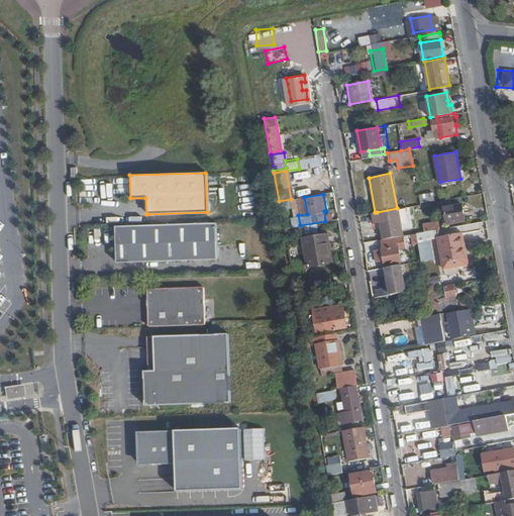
[(420,202),(419,198),(417,198),(416,194),(401,197),(402,205),(420,202)]
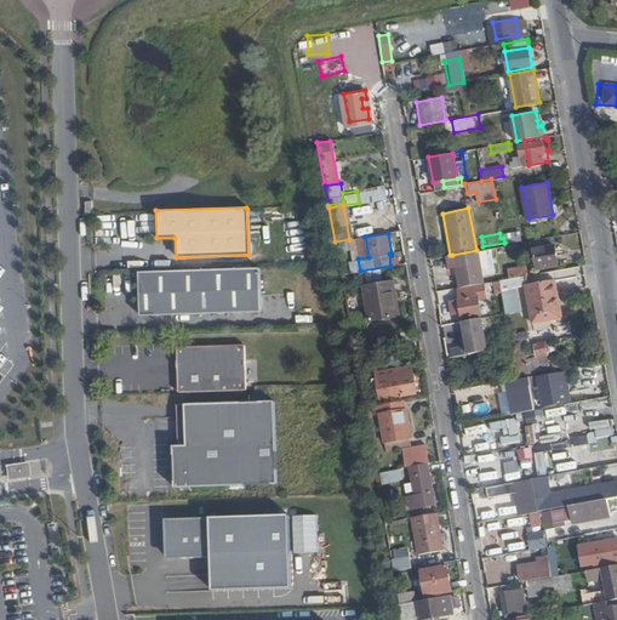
[(508,278),(526,274),(521,242),(493,248),(498,279),(508,278)]
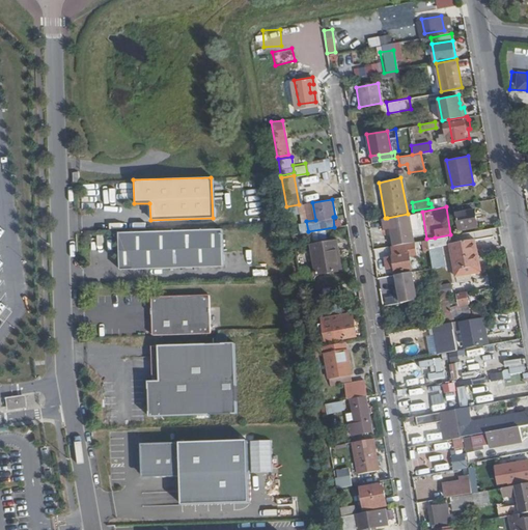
[(475,225),(473,211),(455,214),(459,227),(475,225)]
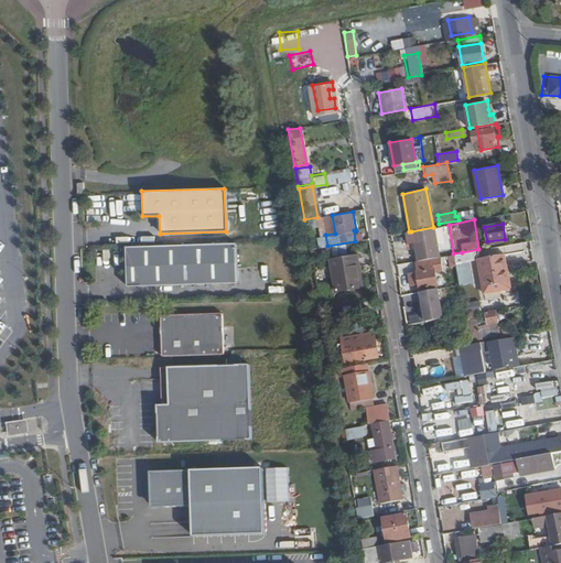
[(417,260),(440,257),(433,227),(411,231),(405,233),(407,244),(413,242),(417,260)]
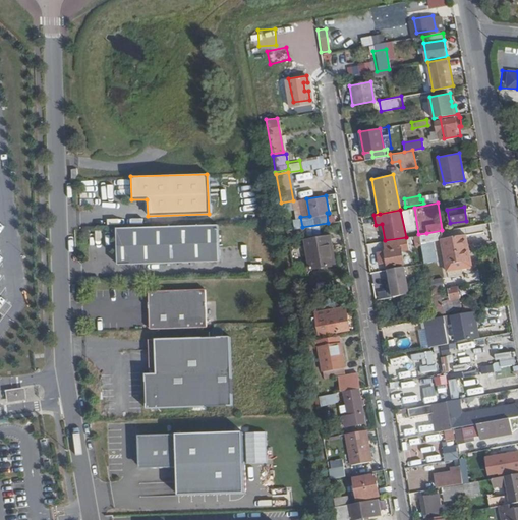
[(216,224),(114,228),(115,264),(217,261),(216,224)]
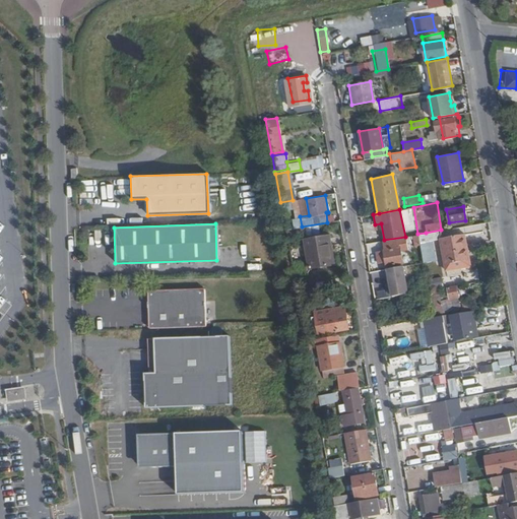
[(443,238),(441,230),(426,233),(428,241),(441,238),(443,238)]
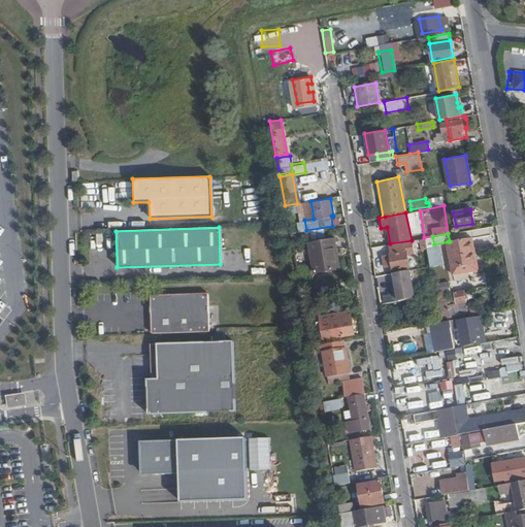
[(427,258),(435,256),(434,244),(432,236),(424,237),(427,258)]
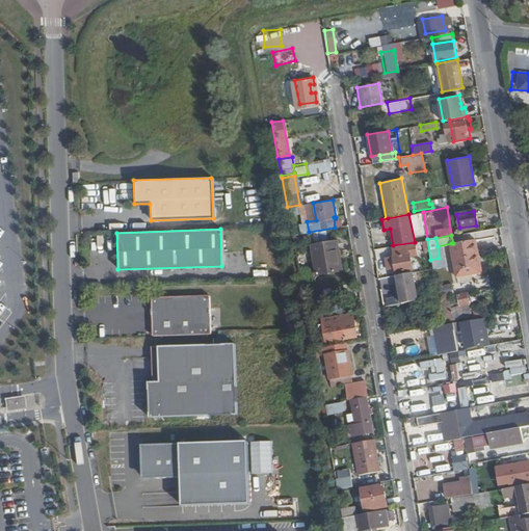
[(475,239),(453,243),(451,243),(456,270),(480,266),(475,239)]
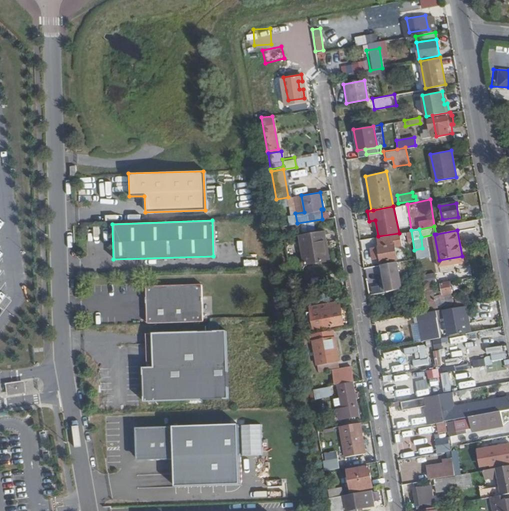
[(328,259),(323,231),(300,235),(305,263),(328,259)]
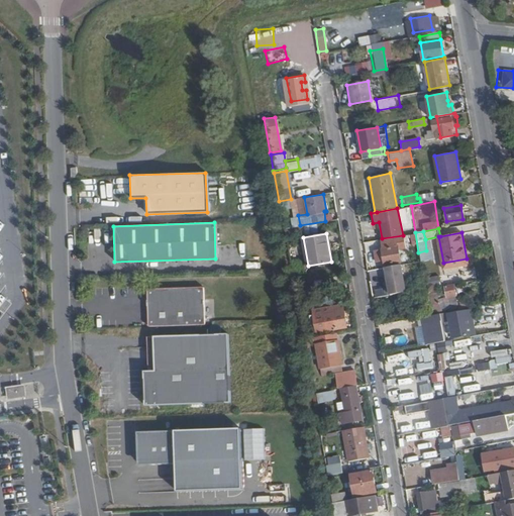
[(382,238),(380,239),(382,248),(374,249),(376,261),(383,260),(384,264),(399,261),(397,246),(405,244),(403,235),(382,238)]
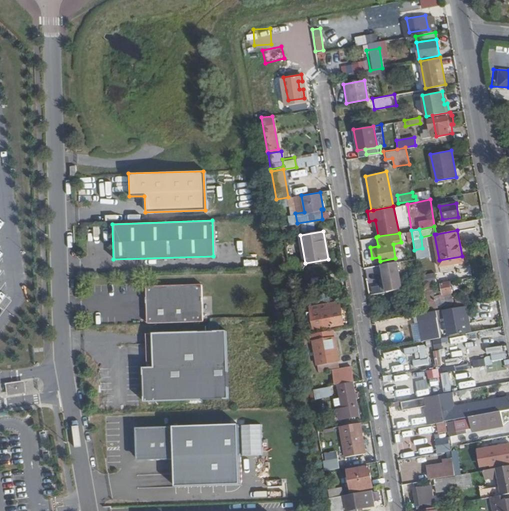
[(414,250),(415,258),(424,256),(422,248),(414,250)]
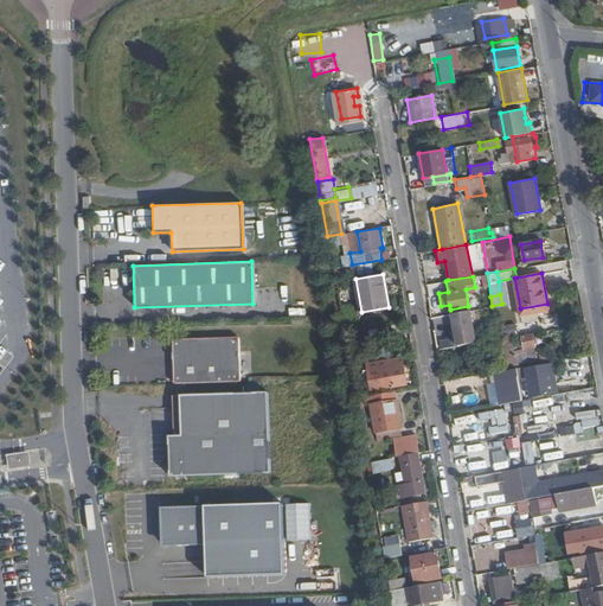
[(547,308),(547,304),(520,308),(521,313),(547,308)]
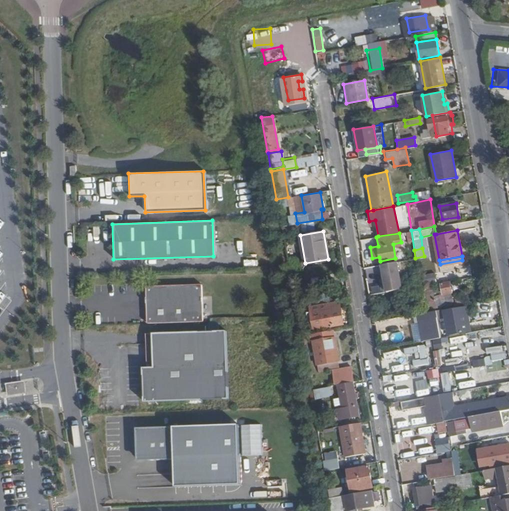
[(396,261),(380,264),(382,277),(385,292),(401,289),(396,261)]
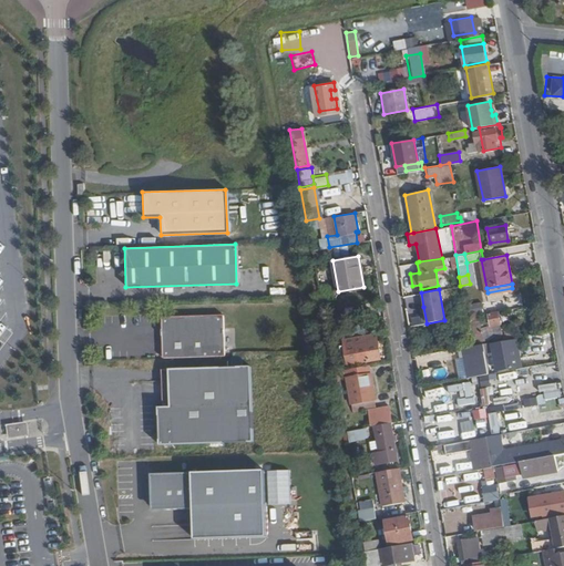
[(369,316),(366,302),(345,307),(347,319),(369,316)]
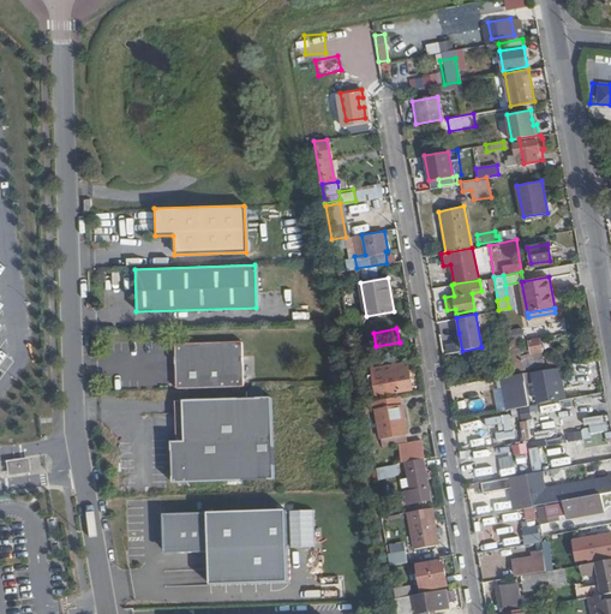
[(540,351),(538,339),(528,340),(531,352),(540,351)]
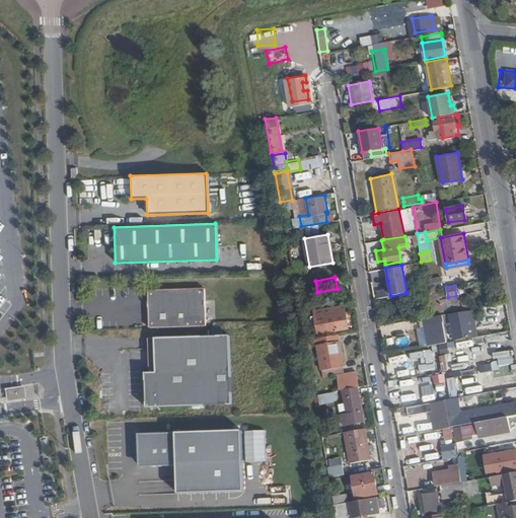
[(202,288),(145,290),(145,292),(149,292),(149,303),(145,303),(146,327),(203,325),(202,288)]
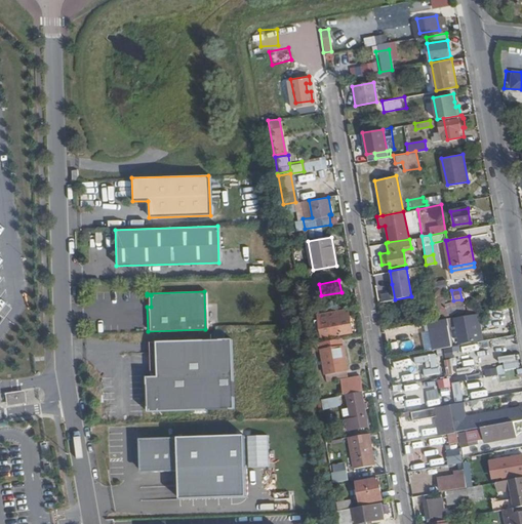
[(454,313),(450,297),(443,298),(444,306),(437,309),(440,316),(454,313)]
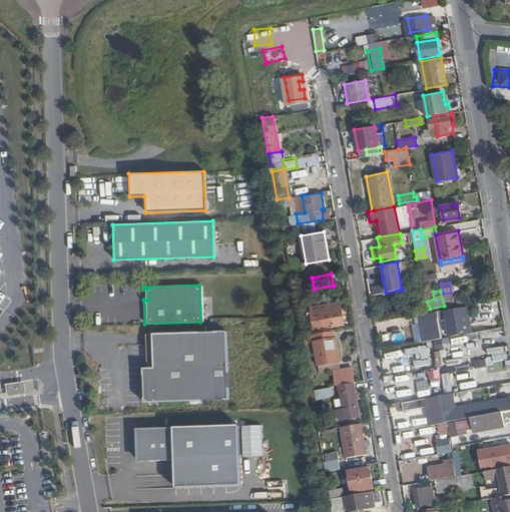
[(343,324),(340,301),(313,306),(314,310),(310,311),(312,323),(316,322),(317,328),(343,324)]
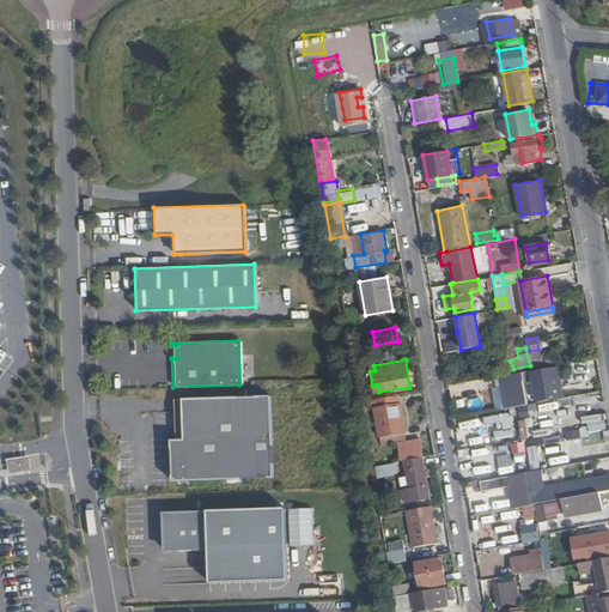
[(533,401),(552,398),(548,376),(554,375),(553,368),(528,373),(533,401)]
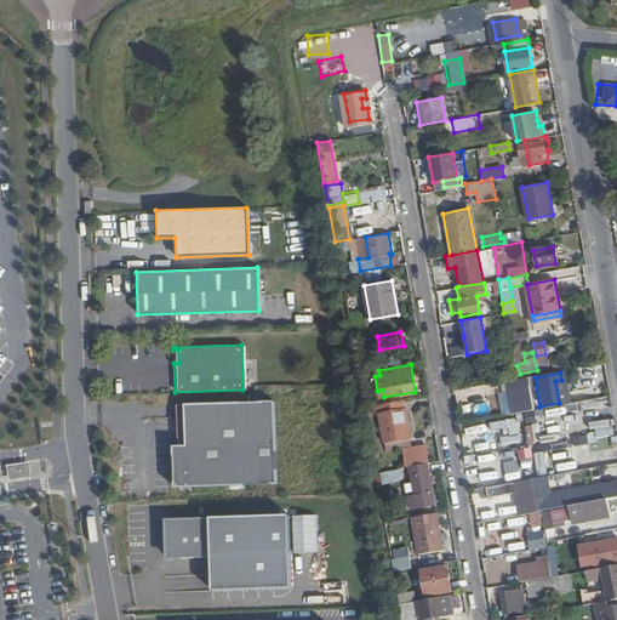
[(532,376),(515,379),(513,379),(514,387),(509,388),(514,413),(538,409),(532,376)]
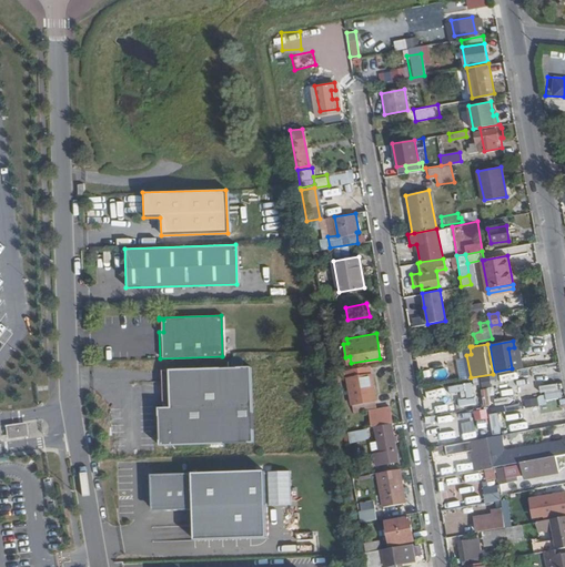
[(508,348),(512,368),(517,367),(514,347),(508,348)]
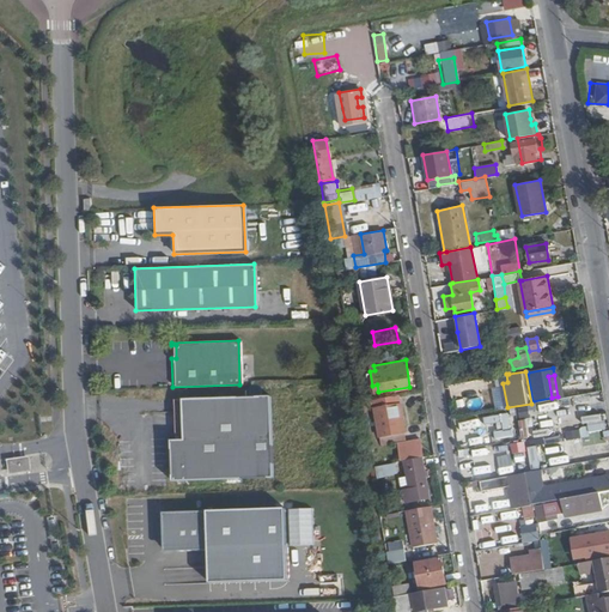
[(400,394),(376,399),(377,406),(382,435),(406,430),(400,394)]
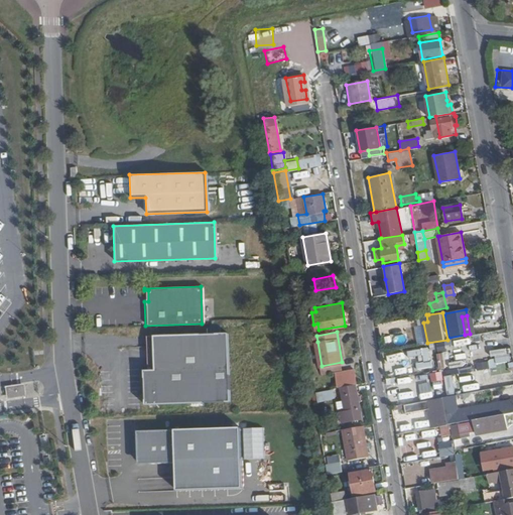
[(226,333),(151,336),(152,370),(141,370),(143,404),(228,401),(226,333)]
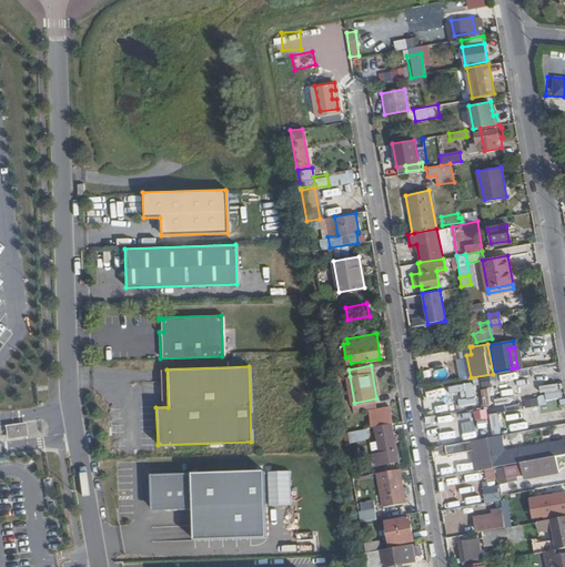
[(466,381),(443,384),(445,393),(461,390),(462,397),(453,398),(454,406),(471,403),(466,381)]
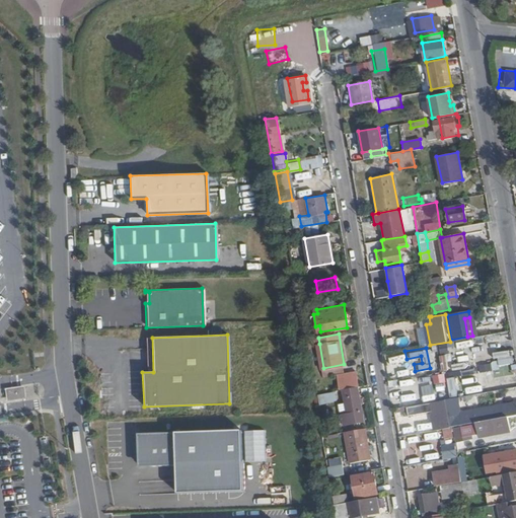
[(494,351),(494,363),(507,363),(506,350),(494,351)]
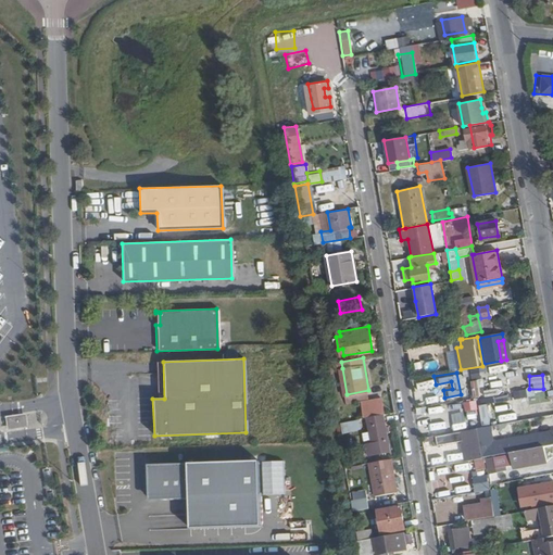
[(466,380),(468,395),(477,394),(475,379),(466,380)]
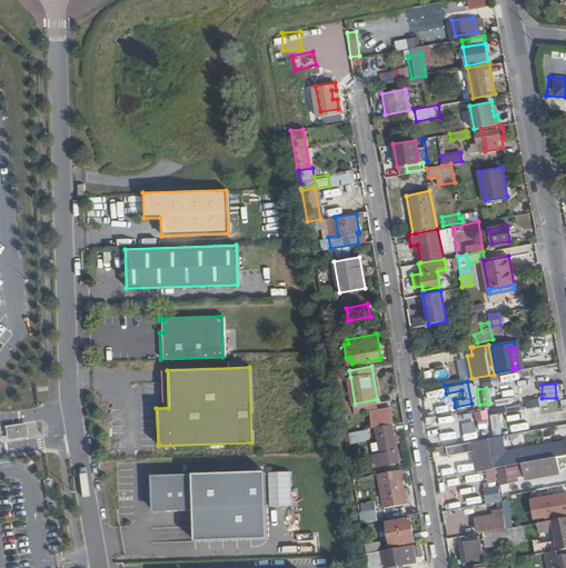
[(426,396),(428,404),(445,399),(443,391),(426,396)]
